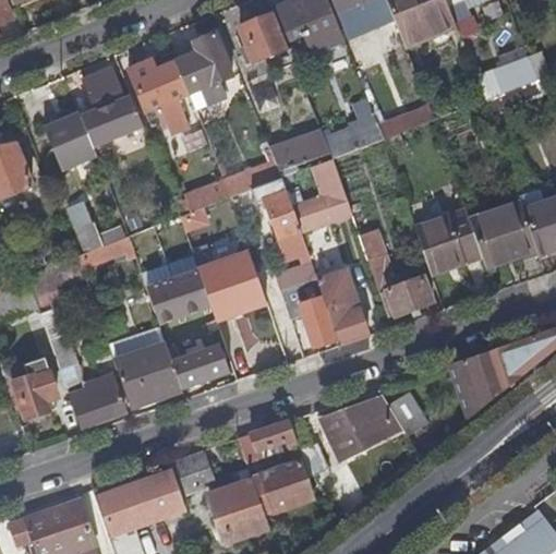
[(0,0),(0,23),(12,19),(4,0),(0,0)]
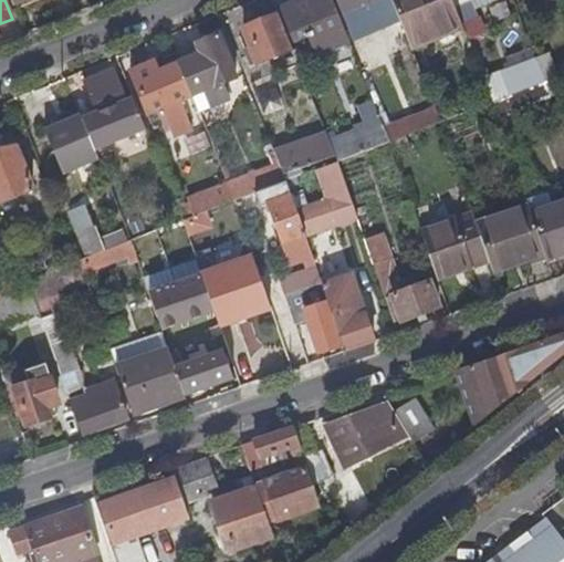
[(341,19),(333,0),(300,0),(280,9),(293,40),(341,19)]
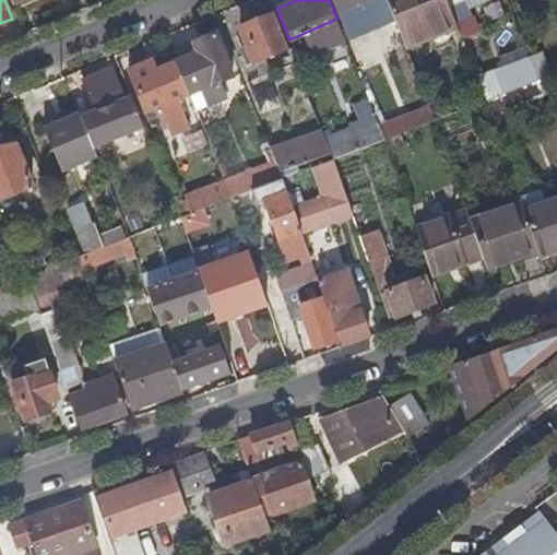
[(334,0),(339,11),(365,0),(334,0)]
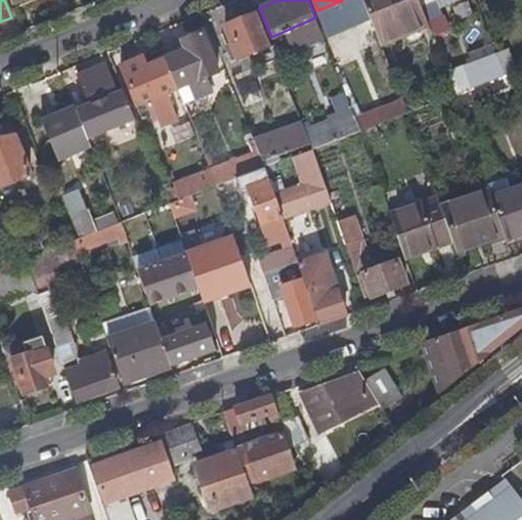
[(370,15),(363,0),(347,7),(350,14),(346,16),(350,25),(370,15)]
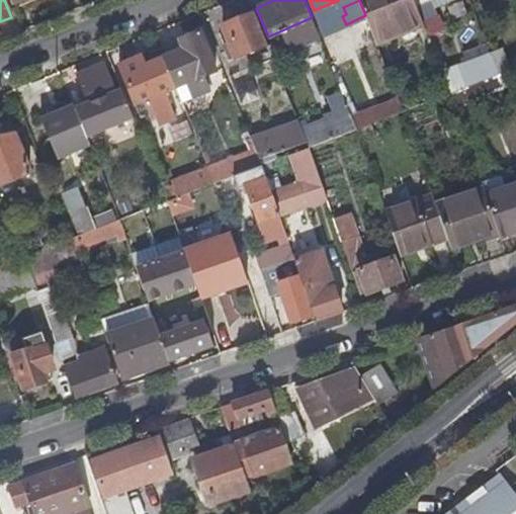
[(359,0),(365,15),(373,34),(421,17),(414,0),(359,0)]
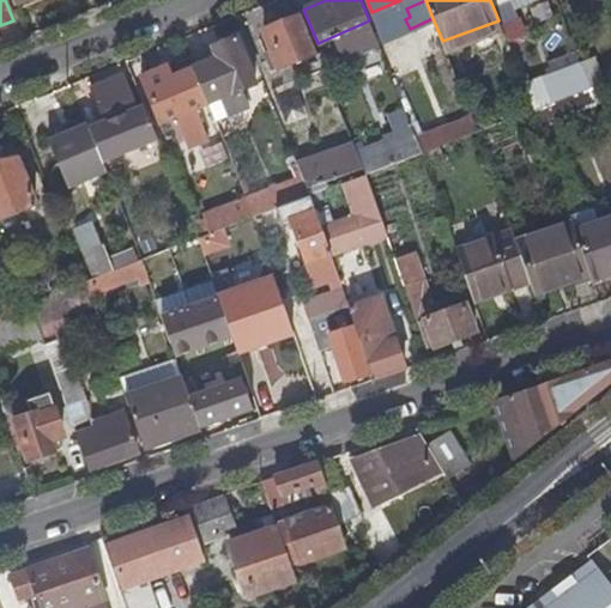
[(314,53),(300,16),(264,31),(278,68),(314,53)]
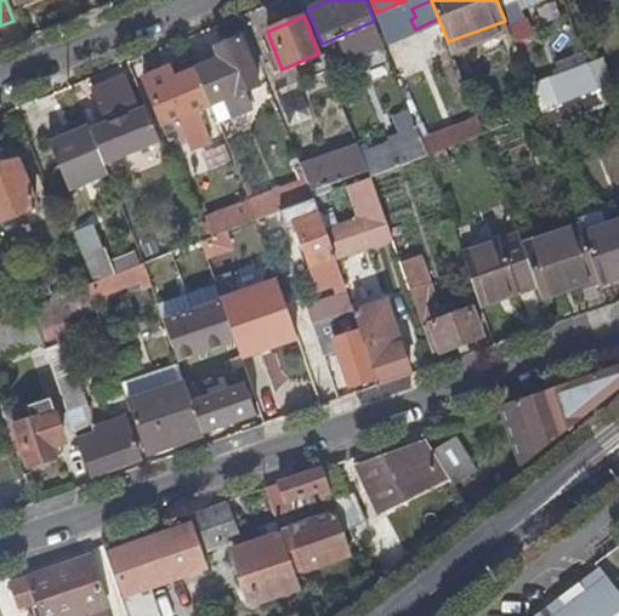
[(219,57),(197,67),(211,103),(223,97),(227,104),(245,96),(243,90),(259,83),(239,35),(214,45),(219,57)]
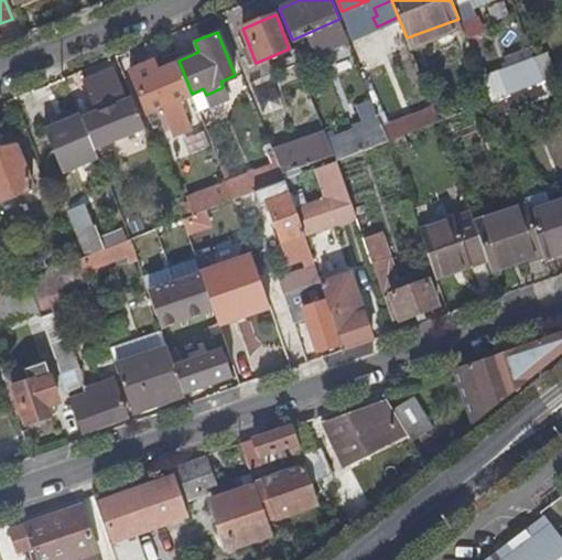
[(192,94),(179,61),(158,68),(153,58),(130,68),(148,110),(175,99),(192,94)]
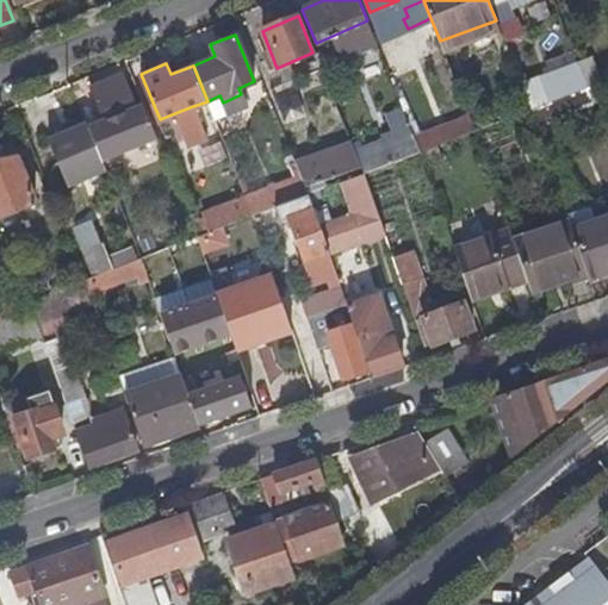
[(137,105),(124,72),(90,85),(103,118),(88,124),(101,156),(156,133),(143,103),(137,105)]
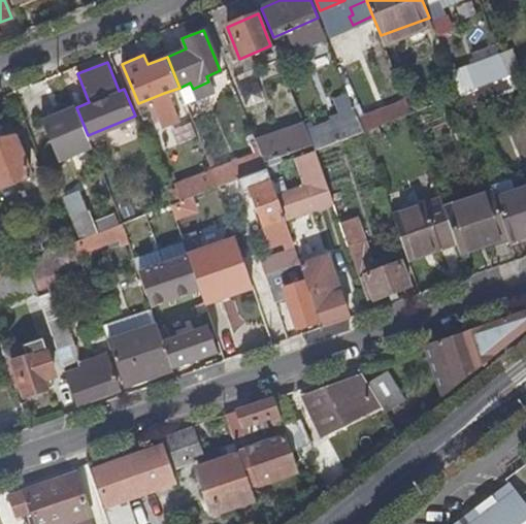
[(464,93),(486,85),(480,70),(458,77),(464,93)]
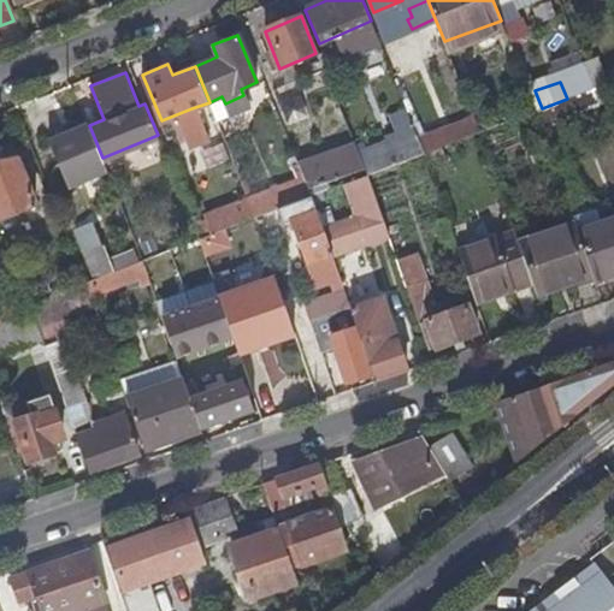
[(600,110),(594,89),(567,99),(542,108),(538,111),(544,130),(600,110)]
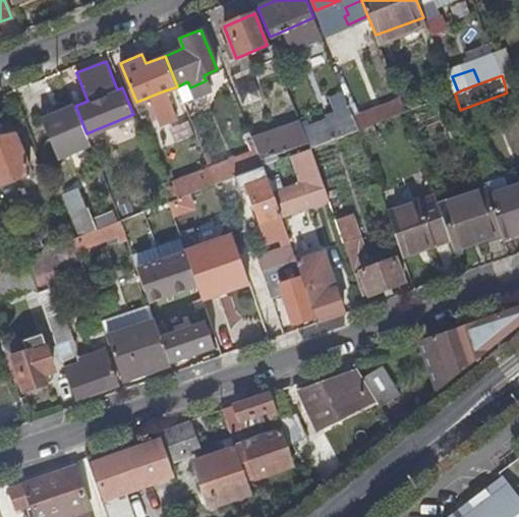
[(162,92),(136,102),(145,122),(170,111),(162,92)]
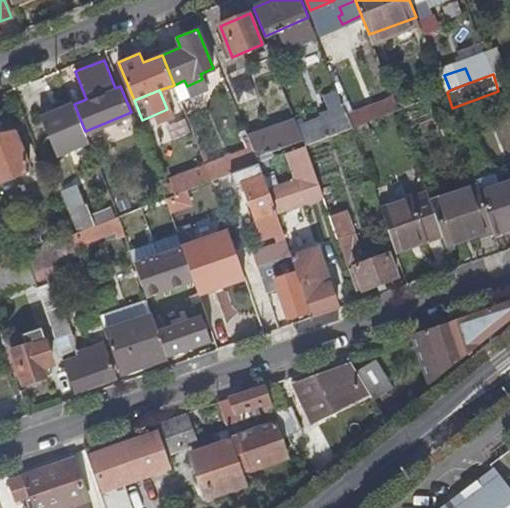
[(348,114),(353,127),(400,109),(395,96),(348,114)]
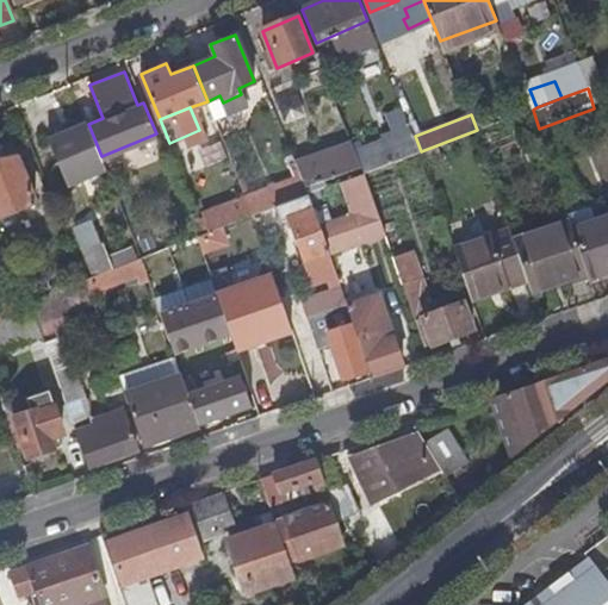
[(410,124),(354,144),(365,173),(420,153),(421,151),(415,136),(410,124)]
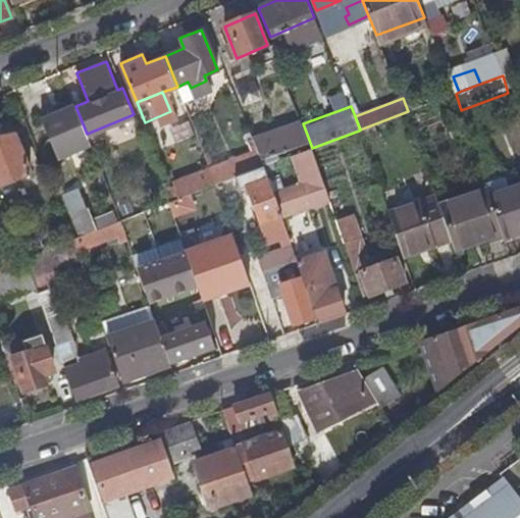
[(95,163),(74,113),(62,118),(83,168),(95,163)]
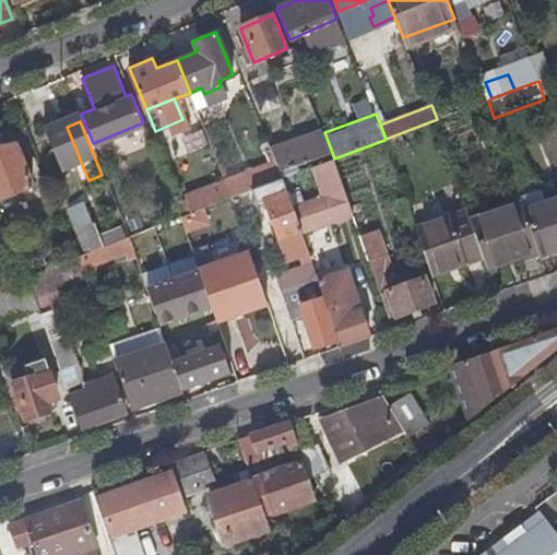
[(321,126),(270,145),(276,162),(283,178),(312,167),(334,158),(324,132),(321,126)]
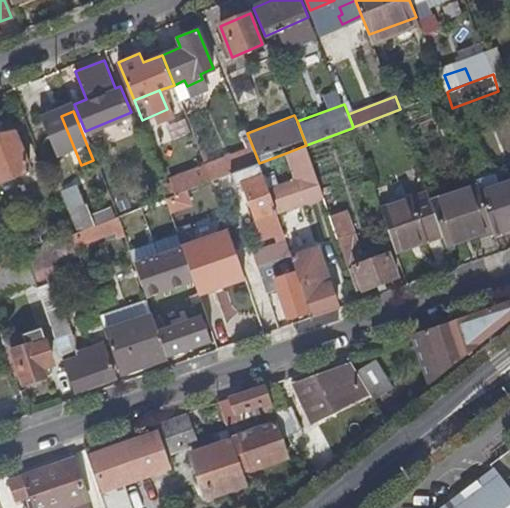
[(14,130),(0,136),(0,181),(30,169),(14,130)]
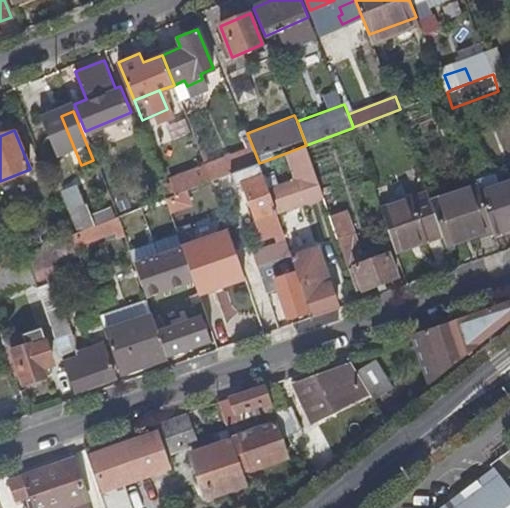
[(306,145),(286,153),(302,199),(322,193),(306,145)]
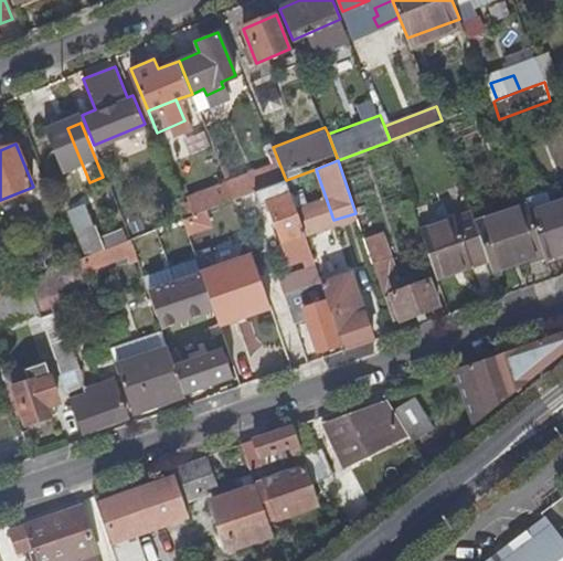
[(229,183),(235,200),(258,191),(286,180),(279,163),(229,183)]
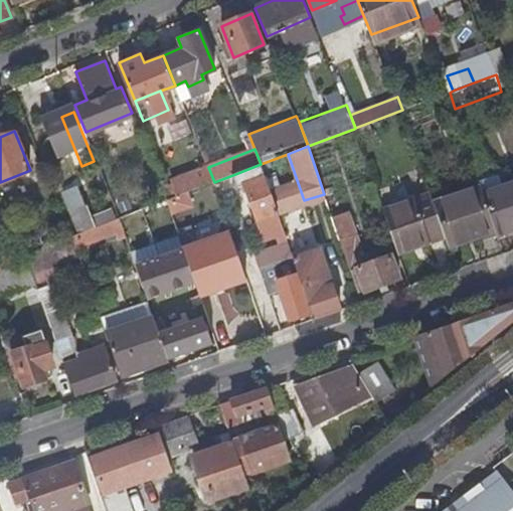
[(257,219),(277,212),(261,164),(235,174),(241,191),(246,189),(257,219)]
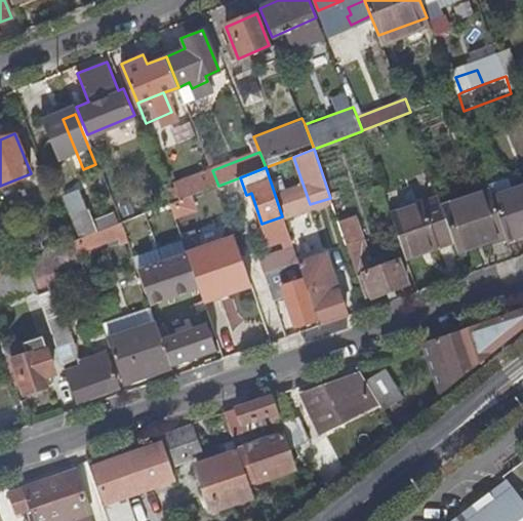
[(183,199),(218,186),(212,170),(176,184),(183,199)]
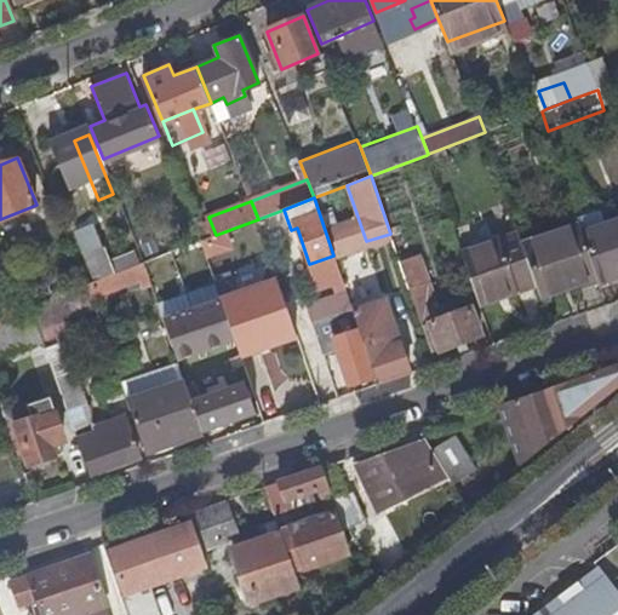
[(604,210),(579,219),(581,224),(584,234),(608,224),(604,210)]
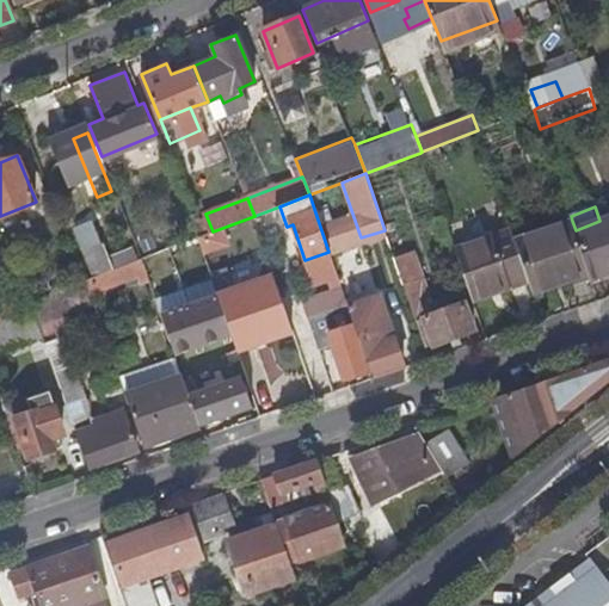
[(592,278),(608,271),(608,217),(600,221),(576,230),(590,270),(592,278)]
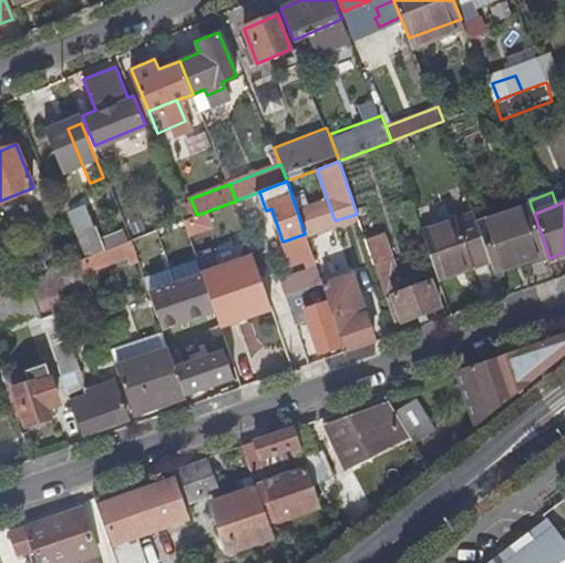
[(491,262),(493,270),(547,251),(534,214),(531,205),(478,223),(491,262)]
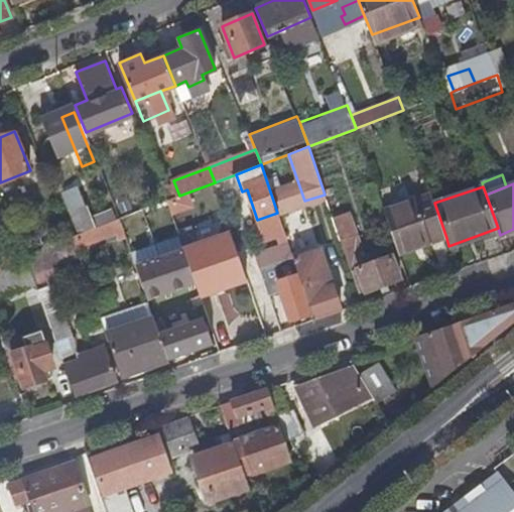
[(72,211),(85,206),(77,187),(65,193),(72,211)]
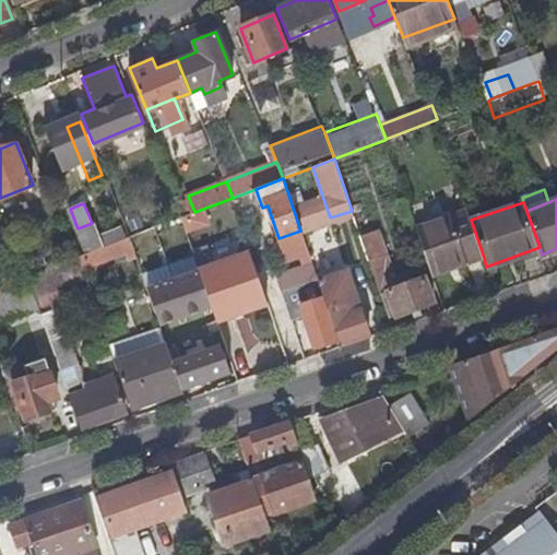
[(415,227),(431,275),(484,258),(471,220),(467,209),(415,227)]
